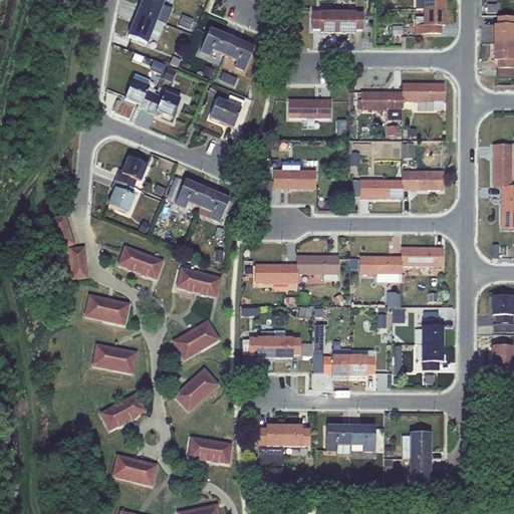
[(142,0),(137,14),(156,21),(164,0),(142,0)]
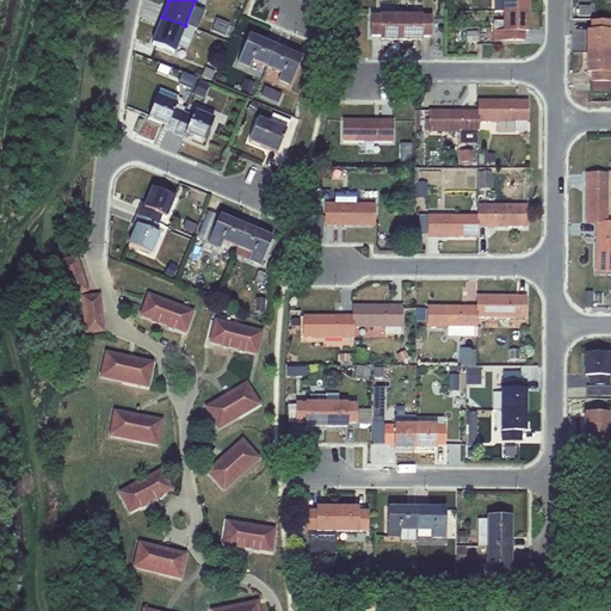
[(494,0),(494,12),(503,12),(528,12),(526,0),(494,0)]
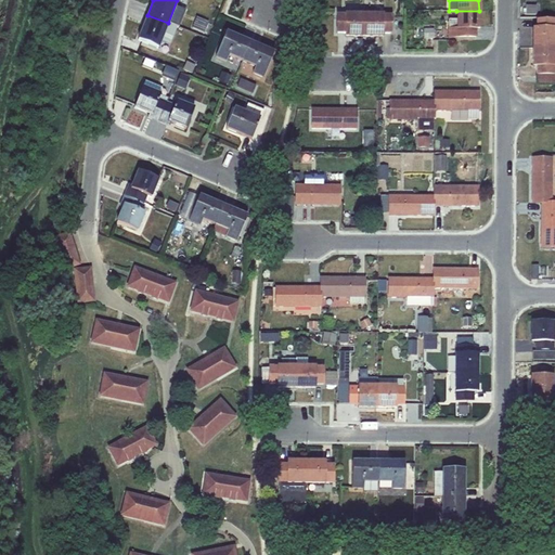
[(479,29),(479,11),(456,11),(456,20),(448,20),(448,38),(475,38),(475,29),(479,29)]
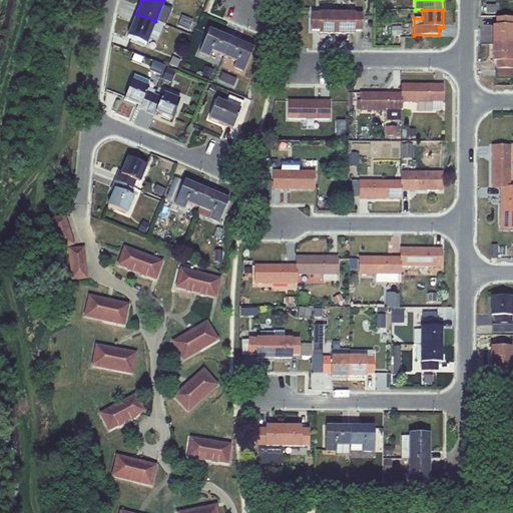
[(155,21),(136,14),(127,37),(147,45),(149,38),(157,41),(164,25),(155,21)]
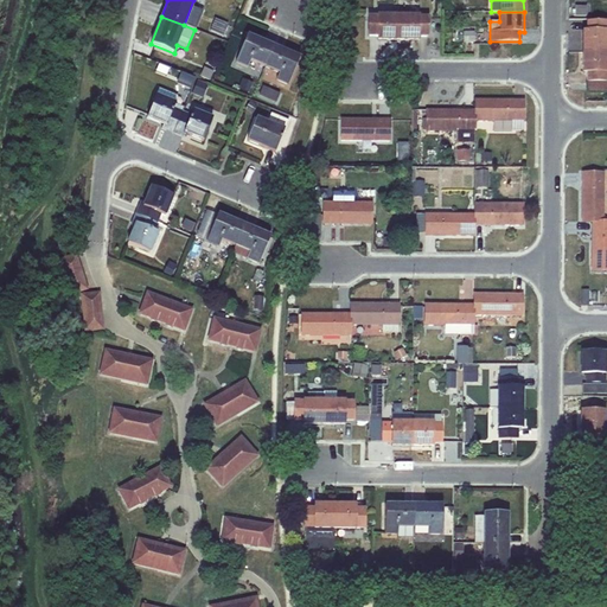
[(377,40),(397,40),(397,17),(377,17),(377,18),(369,17),(369,36),(377,37),(377,40)]
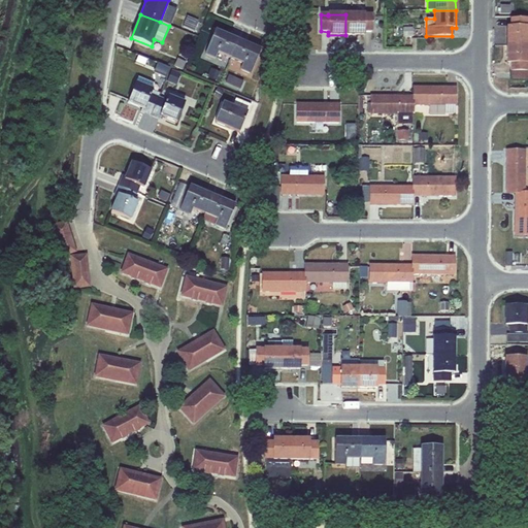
[(345,14),(345,35),(363,35),(363,32),(371,32),(371,15),(363,15),(363,14),(345,14)]
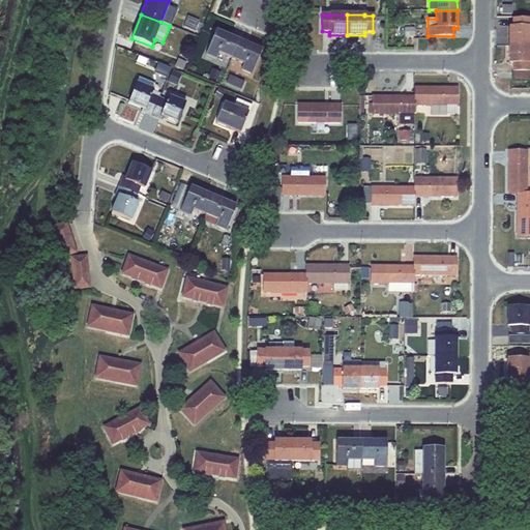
[(187,17),(183,27),(196,31),(200,22),(187,17)]
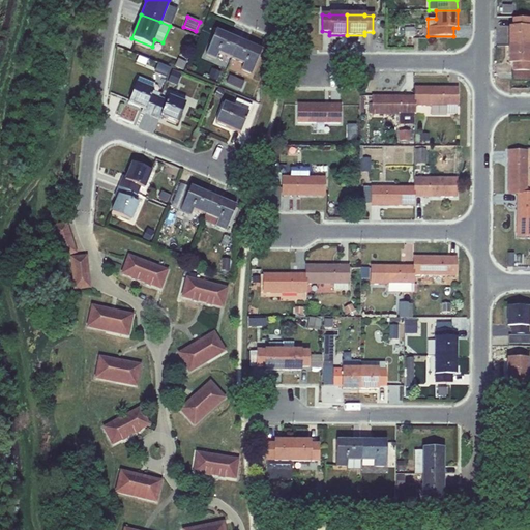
[(529,20),(512,20),(512,28),(508,28),(509,46),(529,46),(529,20)]
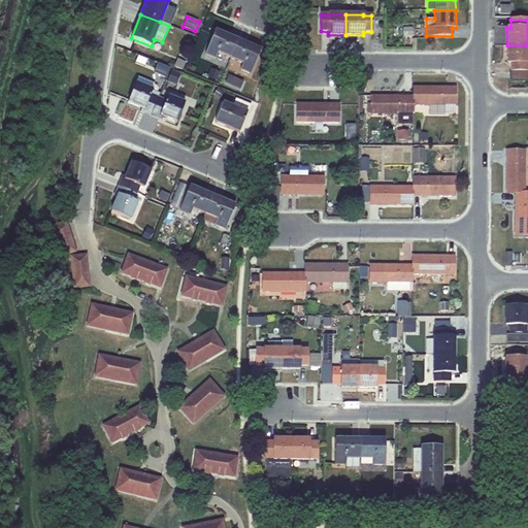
[(413,28),(402,28),(402,37),(413,37),(413,28)]
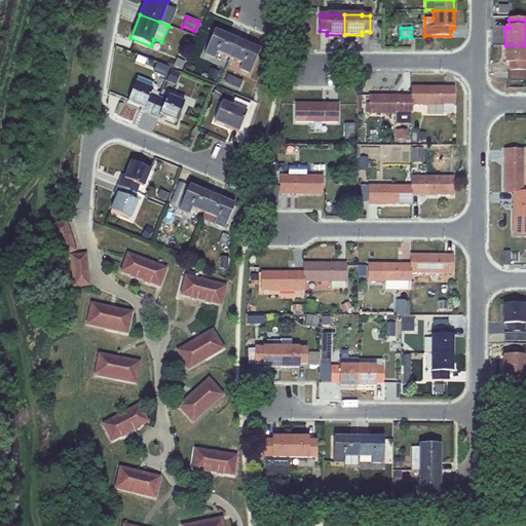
[(236,41),(214,31),(203,55),(214,60),(217,53),(228,59),(236,41)]
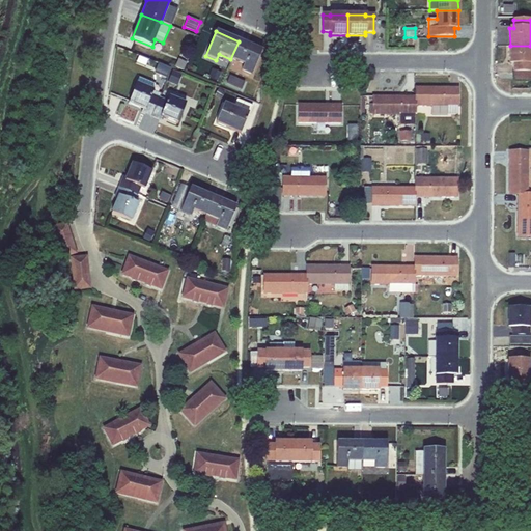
[(261,51),(239,42),(230,59),(244,64),(242,71),(252,75),(261,51)]
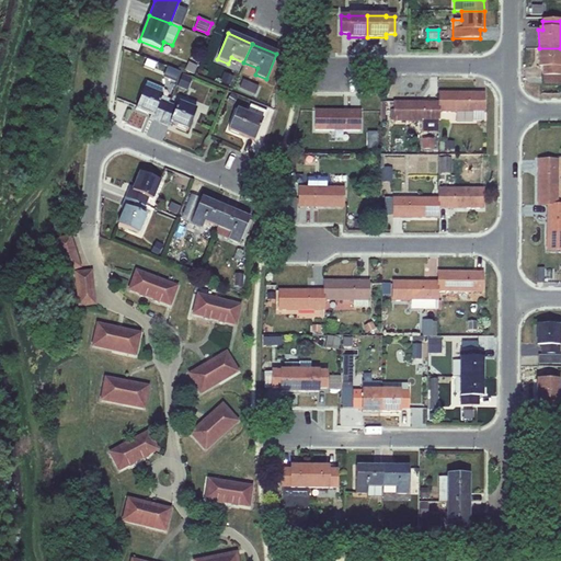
[(560,76),(560,48),(539,48),(539,67),(542,67),(542,76),(560,76)]
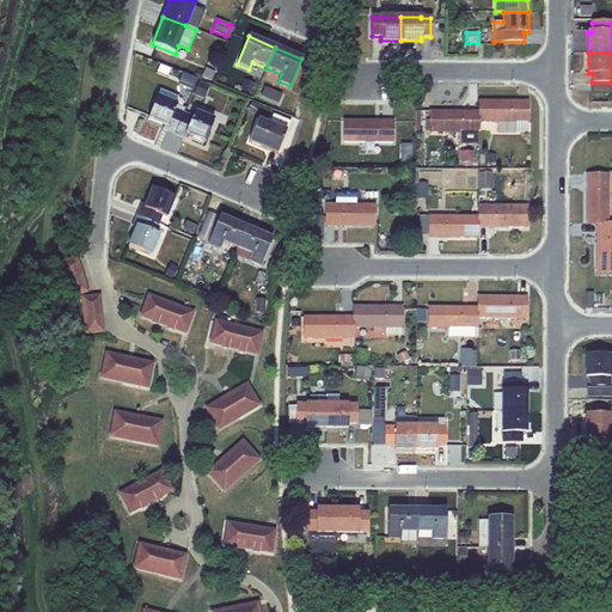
[(206,68),(201,78),(212,83),(215,73),(206,68)]
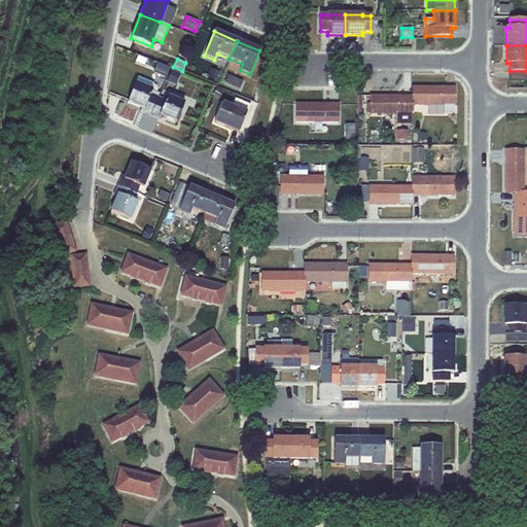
[(153,72),(165,77),(168,69),(156,64),(153,72)]
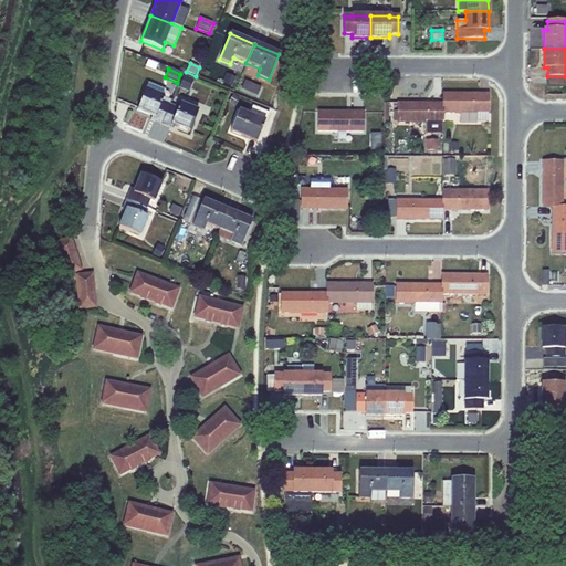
[(236,77),(227,73),(222,83),(231,87),(236,77)]
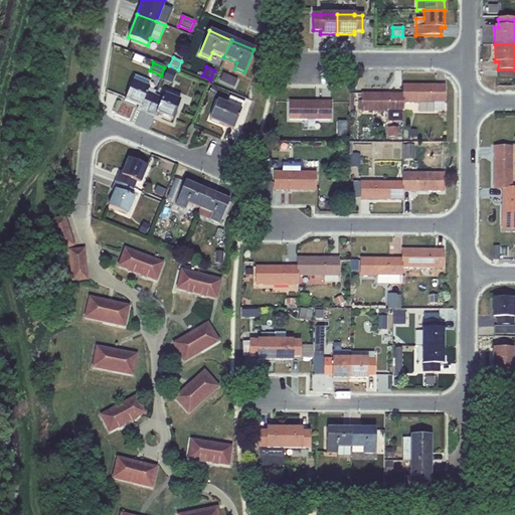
[(176,72),(167,68),(163,79),(172,83),(176,72)]
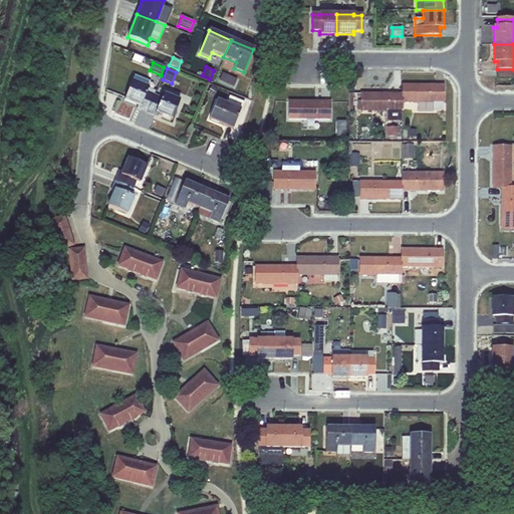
[(513,68),(513,69),(497,69),(497,78),(513,78),(513,68)]
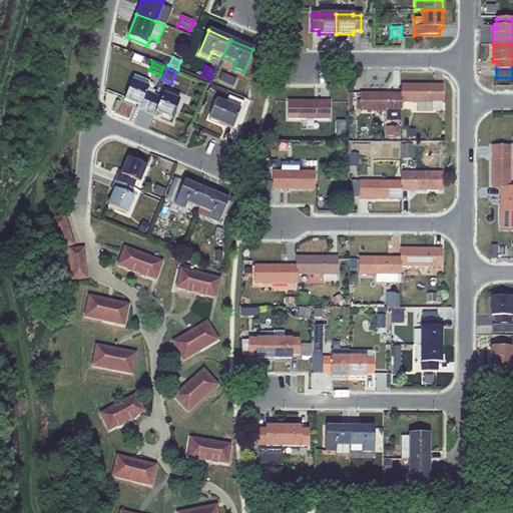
[(233,77),(220,73),(217,81),(233,87),(235,80),(232,79),(233,77)]
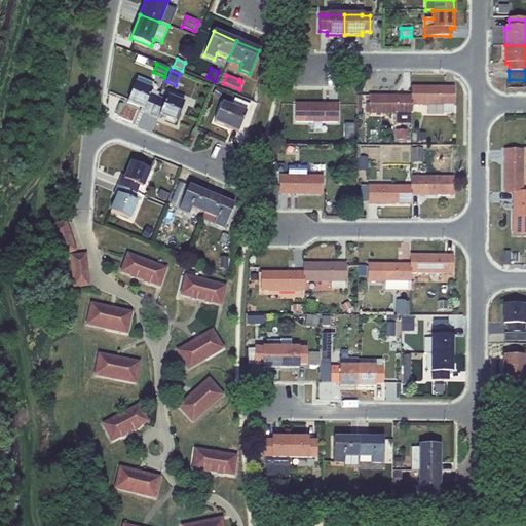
[(153,83),(137,77),(126,103),(141,108),(140,111),(150,115),(158,97),(159,94),(151,90),(153,83)]
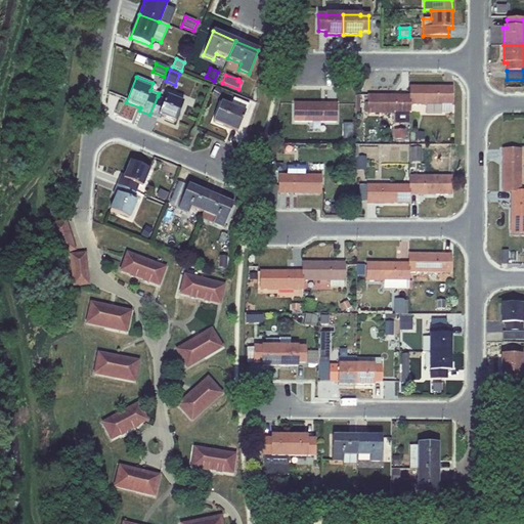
[(409,86),(409,95),(409,105),(426,105),(426,113),(451,113),(451,87),(409,86)]
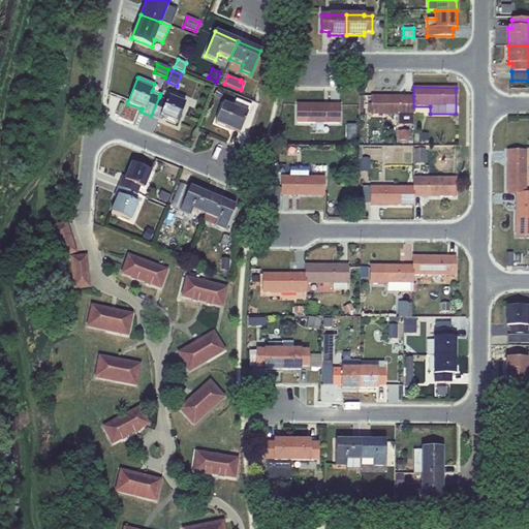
[(159,97),(151,116),(161,120),(162,118),(177,123),(185,103),(167,96),(166,100),(159,97)]
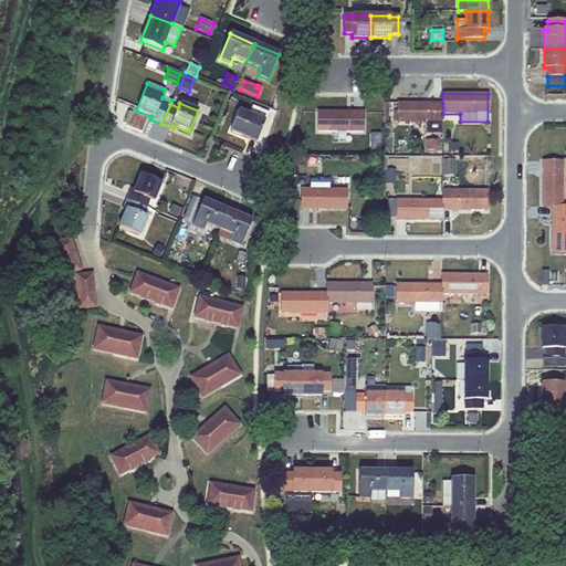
[(442,103),(397,103),(397,123),(426,123),(426,134),(442,134),(442,114),(442,103)]
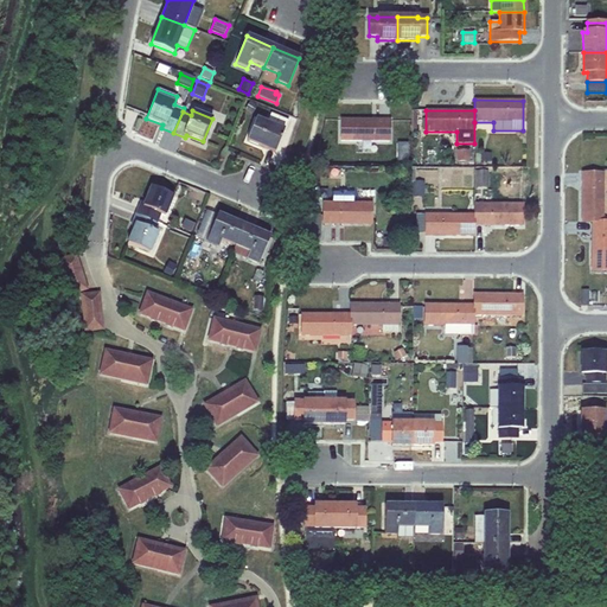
[(288,120),(270,113),(267,123),(283,131),(285,131),(288,120)]
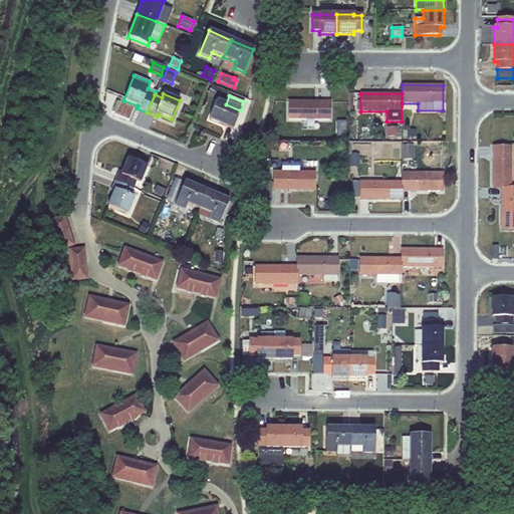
[(226,104),(217,100),(209,119),(233,130),(240,110),(226,104)]
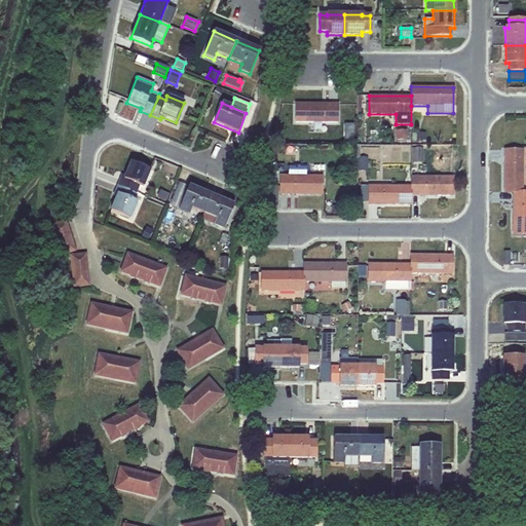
[(337,104),(295,104),(295,123),(337,123),(337,104)]
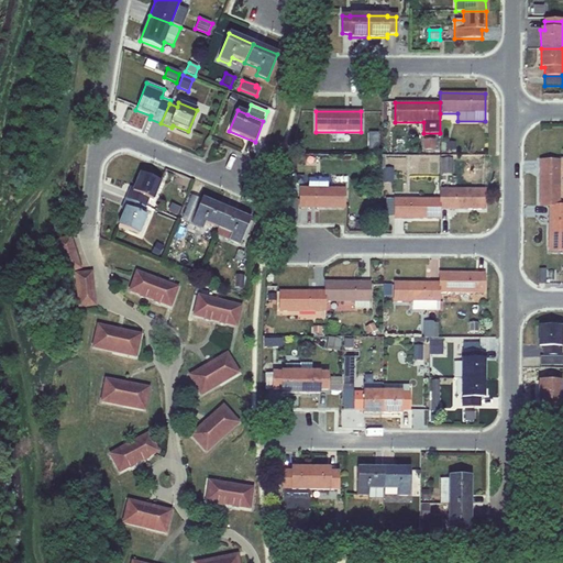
[(440,140),(420,140),(420,150),(423,150),(423,152),(435,152),(435,150),(440,150),(440,140)]
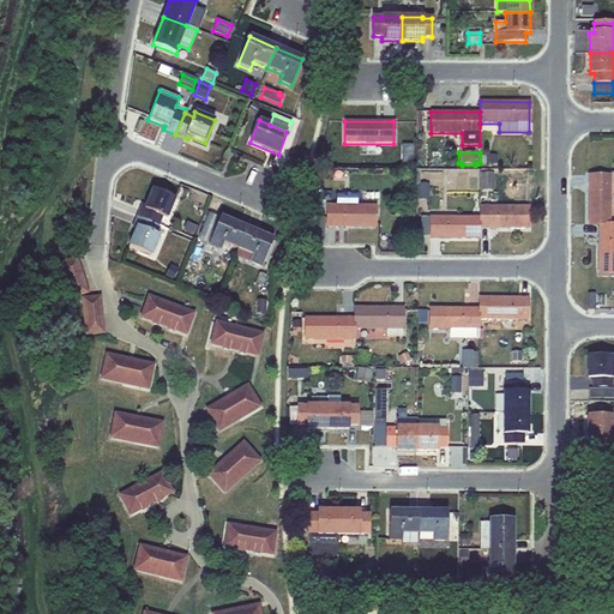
[(497,155),(487,155),(487,164),(497,164),(497,155)]
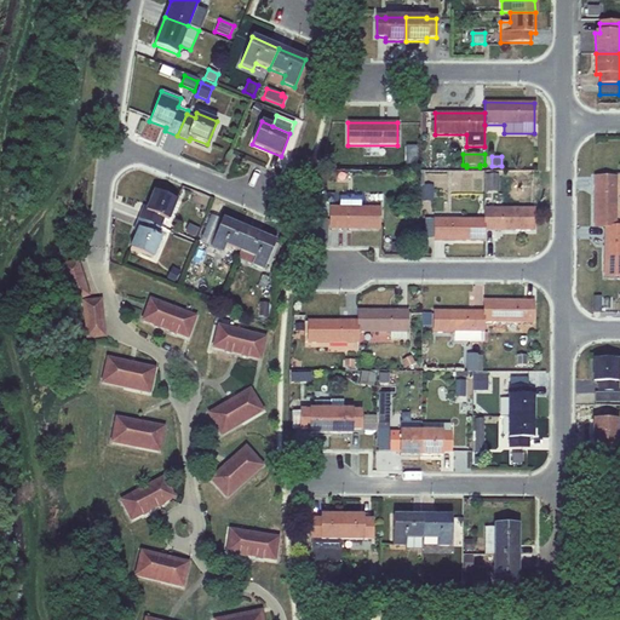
[(425,171),(422,171),(422,200),(423,200),(423,202),(434,202),(434,185),(424,185),(425,171)]
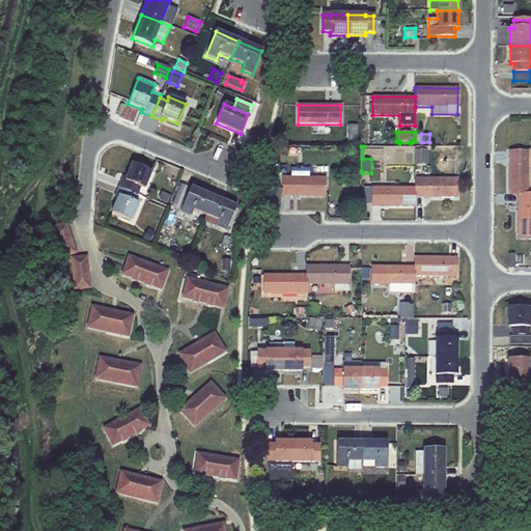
[(427,149),(415,149),(415,165),(427,165),(427,149)]
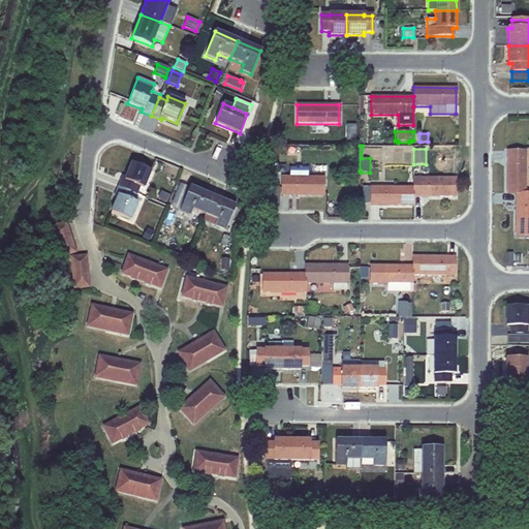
[(525,151),(507,151),(507,193),(516,193),(525,193),(525,151)]
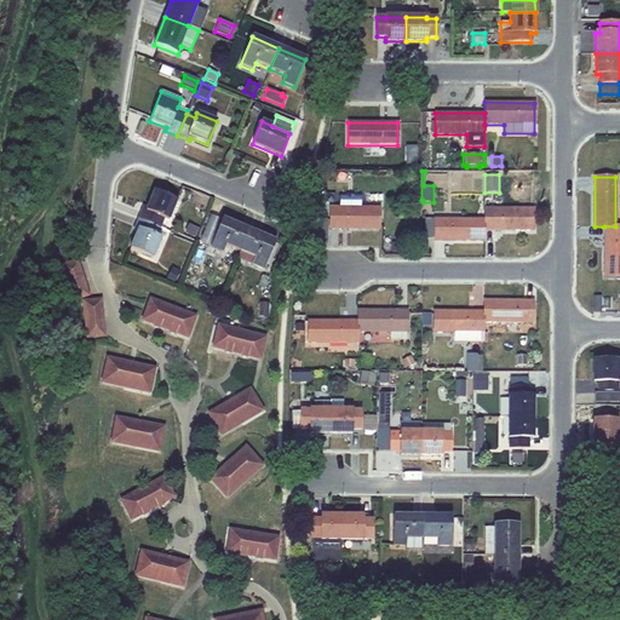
[(177,201),(154,191),(147,208),(144,207),(138,219),(161,228),(165,219),(168,220),(177,201)]
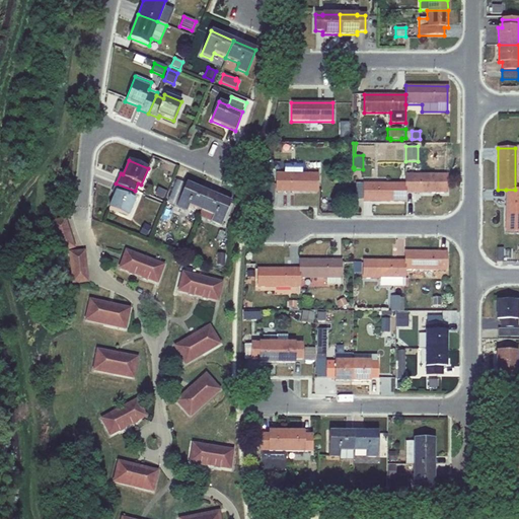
[(284,173),(276,173),(276,192),(317,192),(317,173),(302,173),(302,165),(296,165),(296,163),(290,163),(290,165),(284,165),(284,173)]
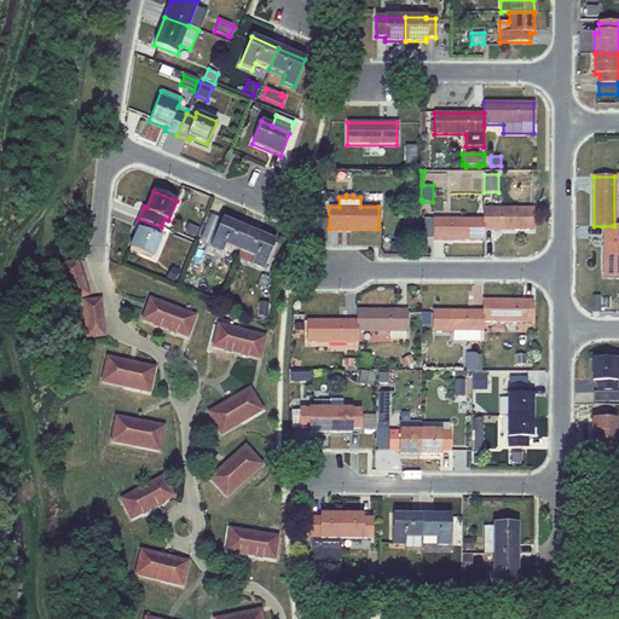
[(533,209),(484,208),(484,219),(484,230),(533,230),(533,209)]
